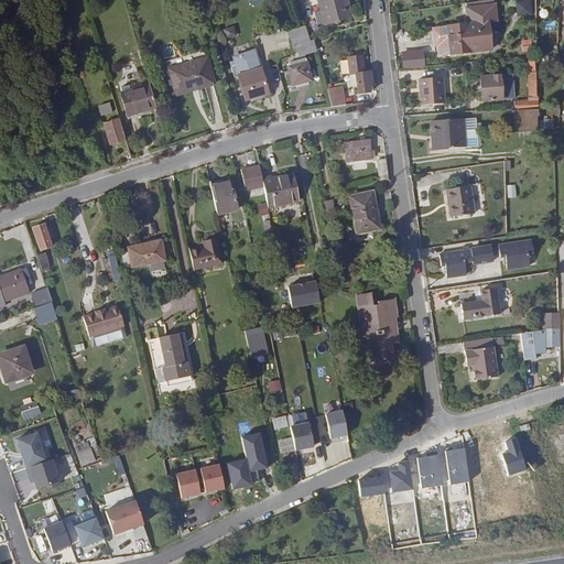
[(350,18),(346,0),(316,0),(324,24),(350,18)]
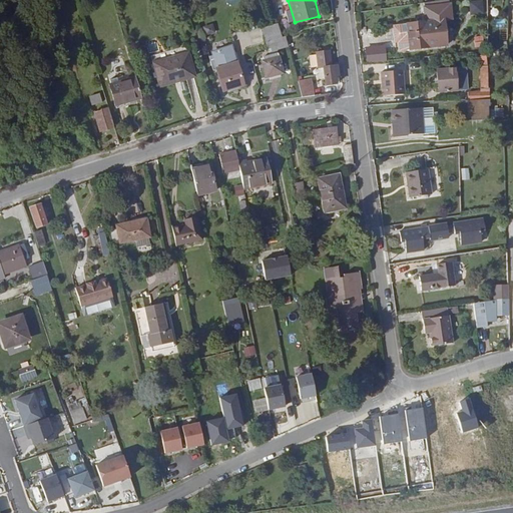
[(485,15),(484,0),(483,0),(470,0),(470,15),(485,15)]
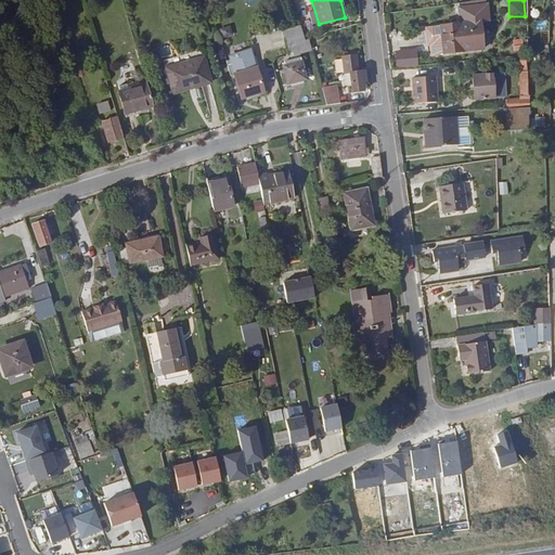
[(474,22),(461,24),(440,26),(443,53),(464,51),(477,50),(474,22)]
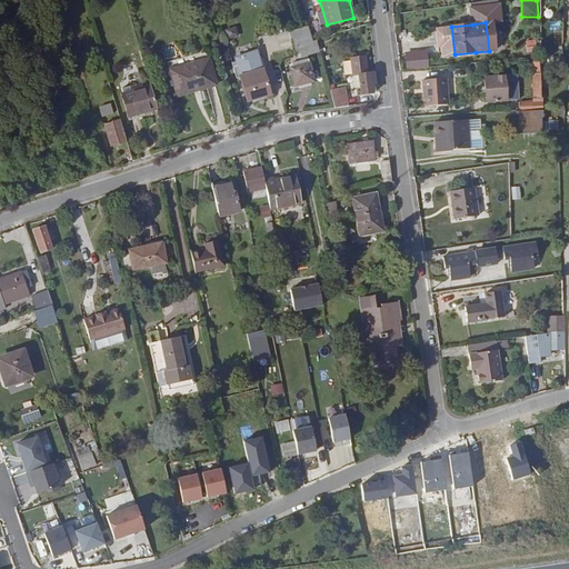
[(492,22),(486,22),(489,51),(496,50),(492,22)]
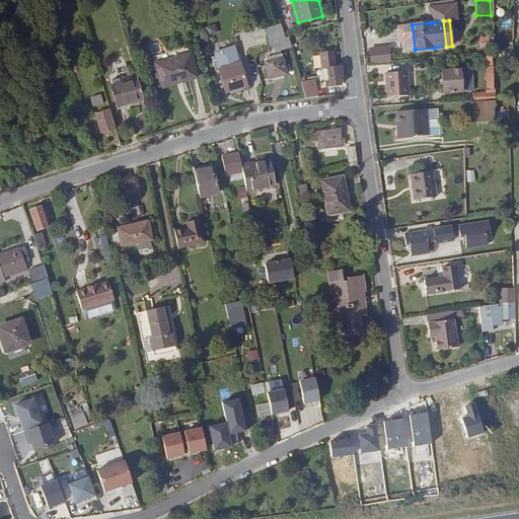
[(206,27),(209,36),(219,32),(216,23),(206,27)]
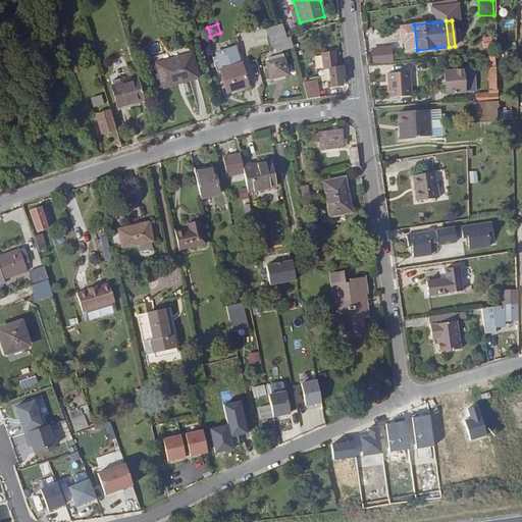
[(286,38),(282,24),(265,30),(269,43),(286,38)]
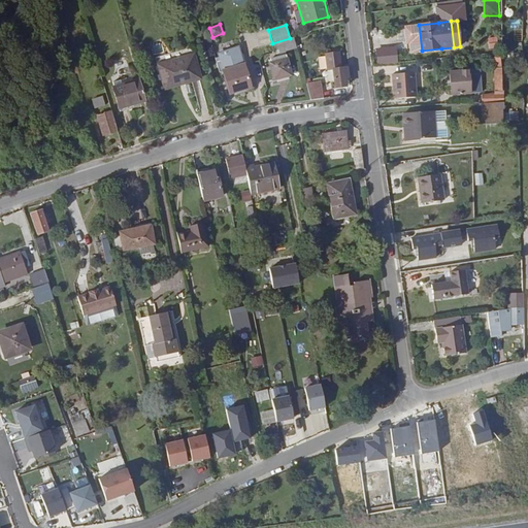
[(296,47),(293,37),(290,38),(272,43),(276,54),(285,52),(296,47)]
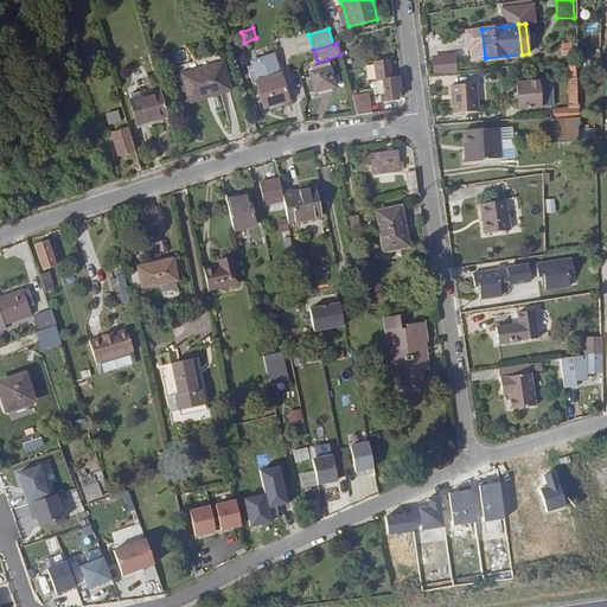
[(250,63),(256,81),(264,108),(288,101),(280,74),(274,56),(250,63)]
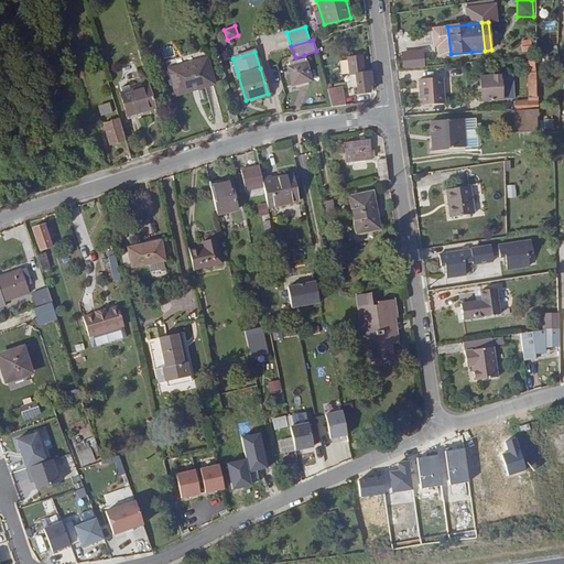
[(365,73),(362,55),(347,57),(349,76),(355,75),(356,86),(357,94),(370,93),(369,84),(372,84),(370,72),(365,73)]
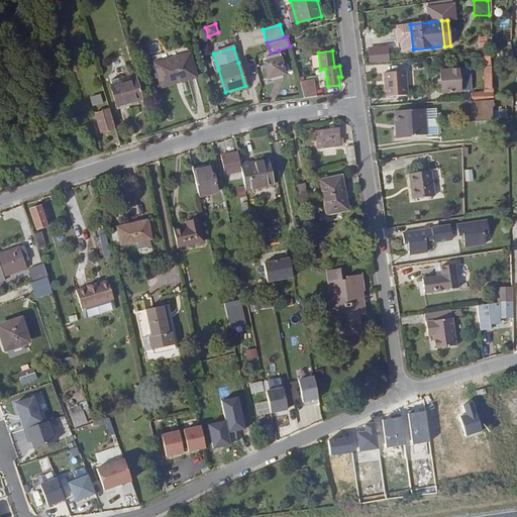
[(197,78),(190,53),(153,64),(161,88),(197,78)]
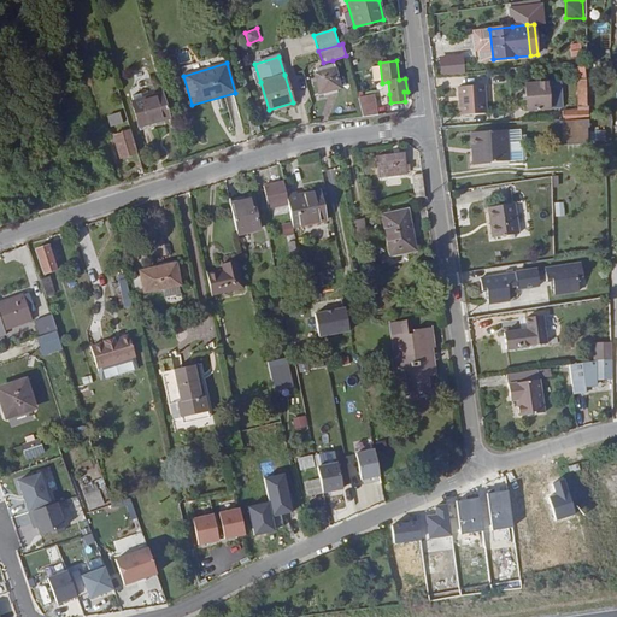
[(340,88),(334,64),(324,66),(316,69),(317,74),(315,74),(319,94),(340,88)]
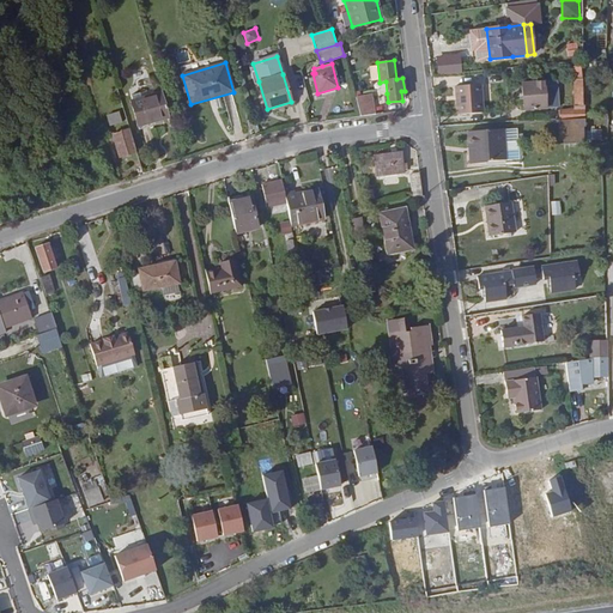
[(583,105),(582,79),(574,79),(575,109),(584,110),(584,105),(583,105)]
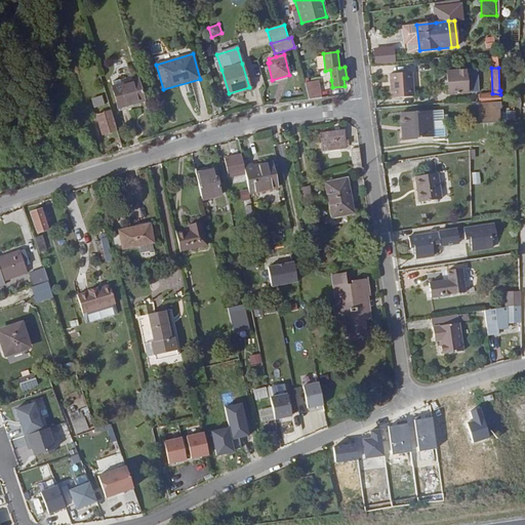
[(476,92),(475,81),(467,82),(466,70),(446,72),(448,94),(475,92),(476,92)]
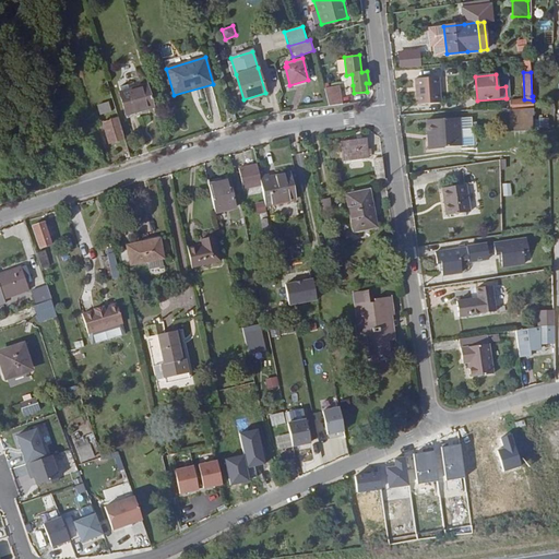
[(414,79),(416,105),(440,103),(438,76),(414,79)]
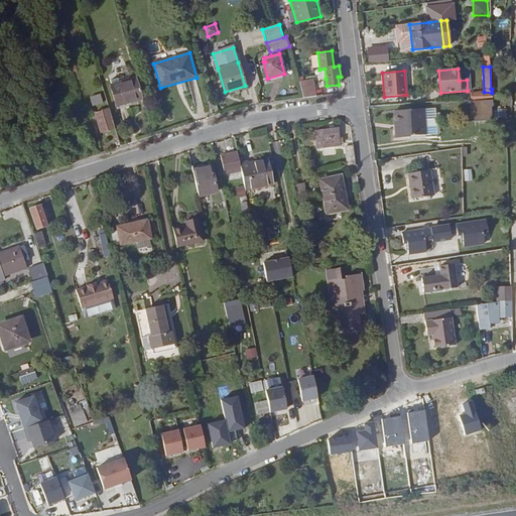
[(142,99),(136,78),(110,85),(116,107),(142,99)]
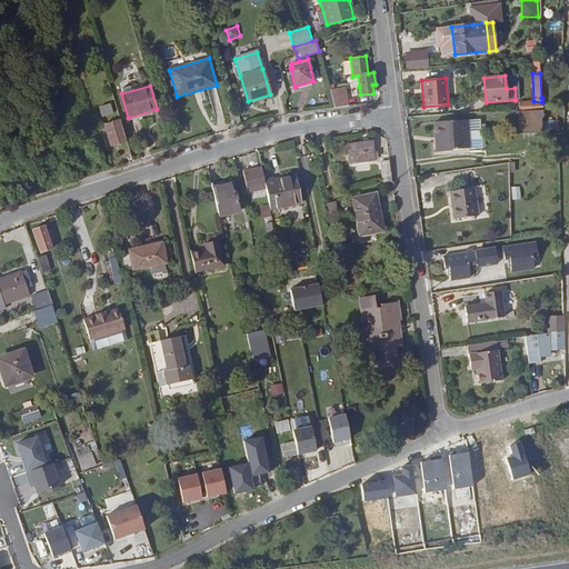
[(349,107),(346,88),(330,91),(335,108),(349,107)]
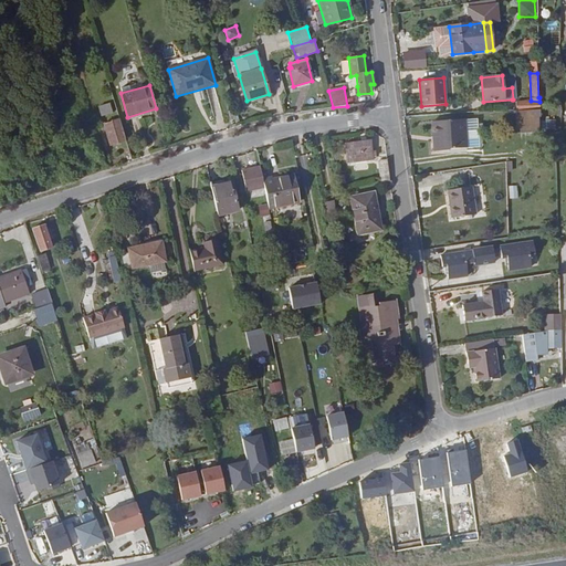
[(541,109),(540,102),(531,101),(516,102),(516,111),(526,111),(526,109),(538,109),(541,109)]
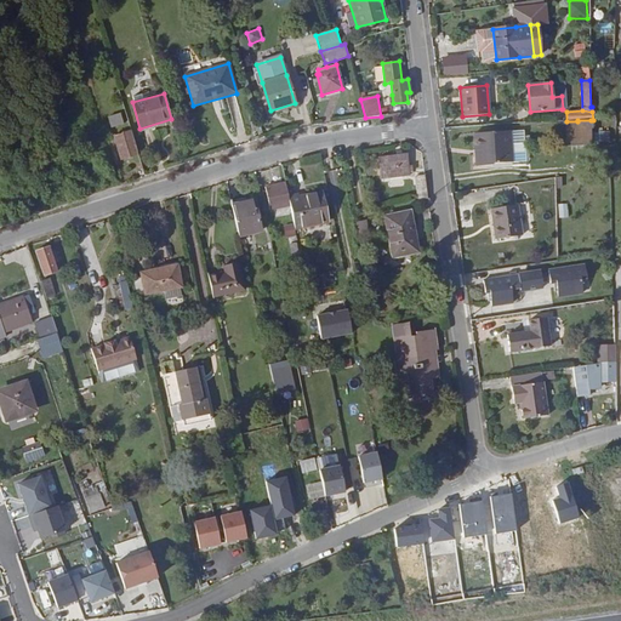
[(124,124),(120,114),(108,118),(110,127),(124,124)]
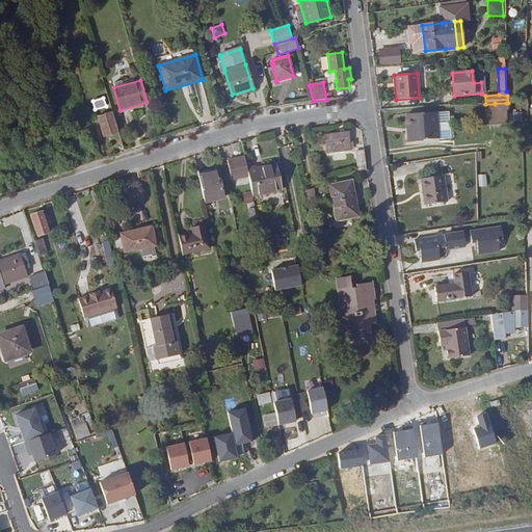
[(507,123),(506,103),(495,103),(495,104),(496,123),(507,123)]
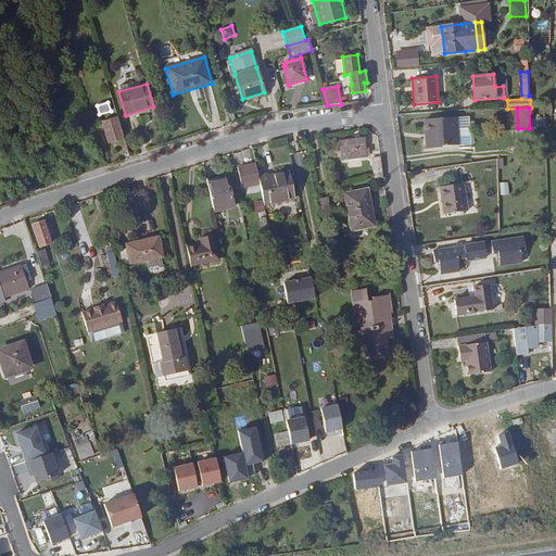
[(518,128),(517,109),(508,110),(509,129),(518,128)]
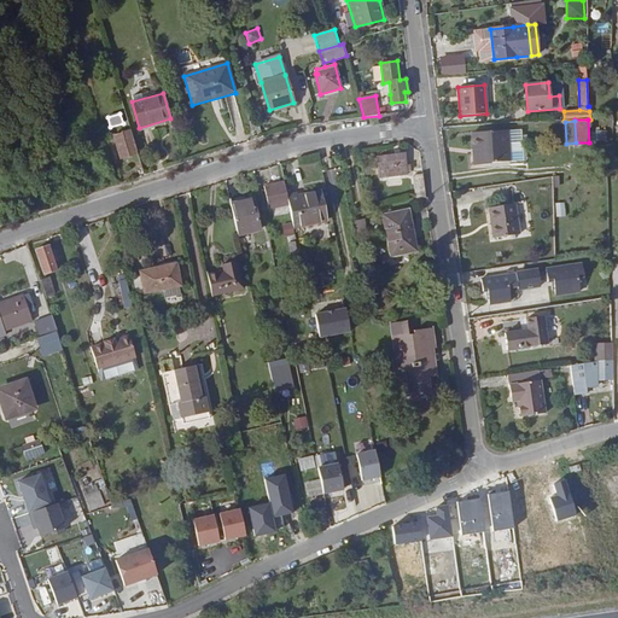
[(138,153),(130,130),(112,135),(120,158),(138,153)]
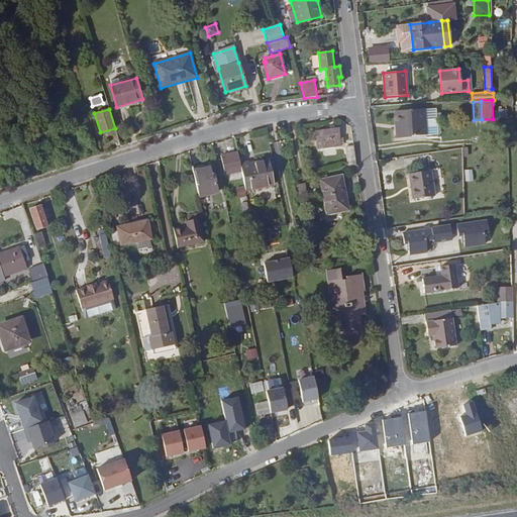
[(427,135),(425,109),(397,111),(398,128),(396,129),(397,138),(410,137),(410,136),(423,135),(427,135)]
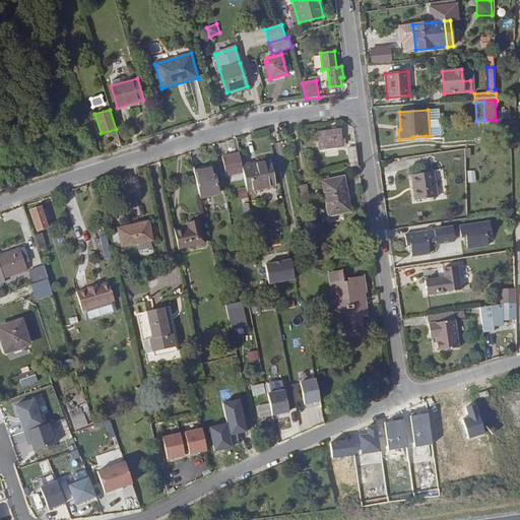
[(342,146),(340,129),(318,132),(319,149),(342,146)]
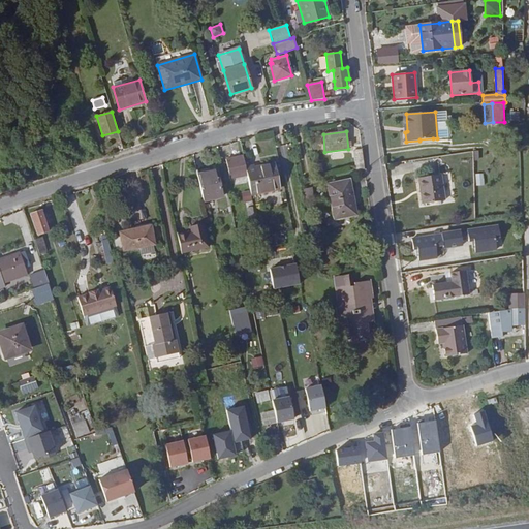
[(365,169),(362,150),(353,150),(356,172),(365,169)]
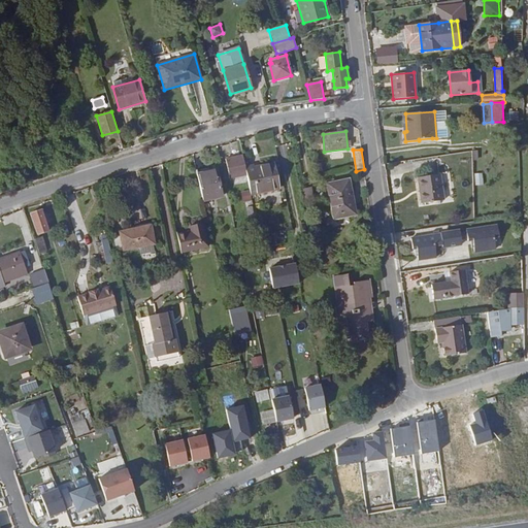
[(246,174),(244,167),(242,156),(225,159),(229,178),(246,174)]
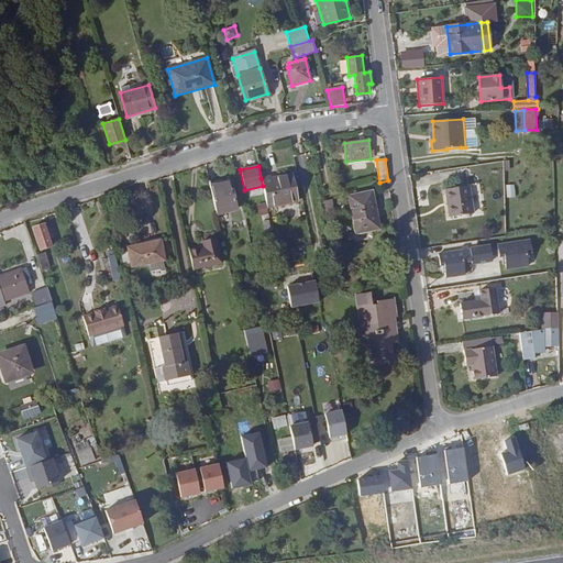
[(298,200),(293,175),(272,179),(271,176),(261,178),(263,187),(264,191),(267,207),(298,200)]
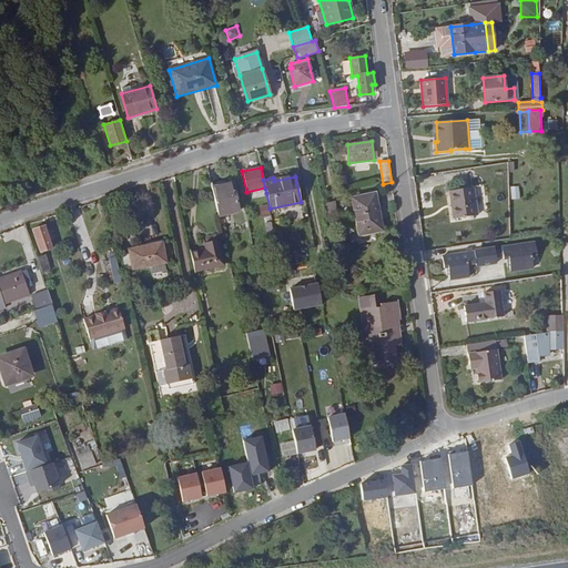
[(240,212),(232,183),(212,188),(219,216),(240,212)]
